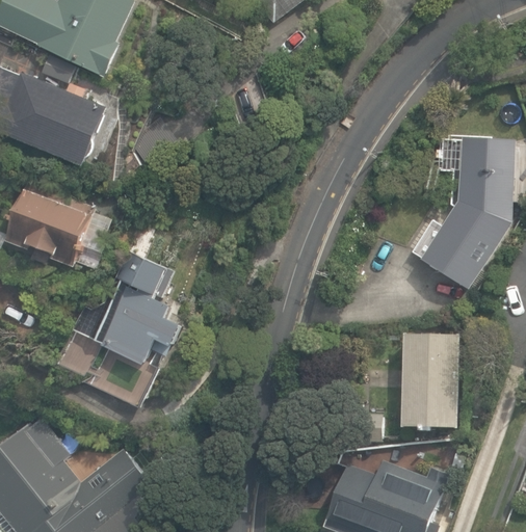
[(33,46),(103,78),(120,44),(115,42),(135,0),(134,0),(0,0),(0,25),(35,42),(33,46)]
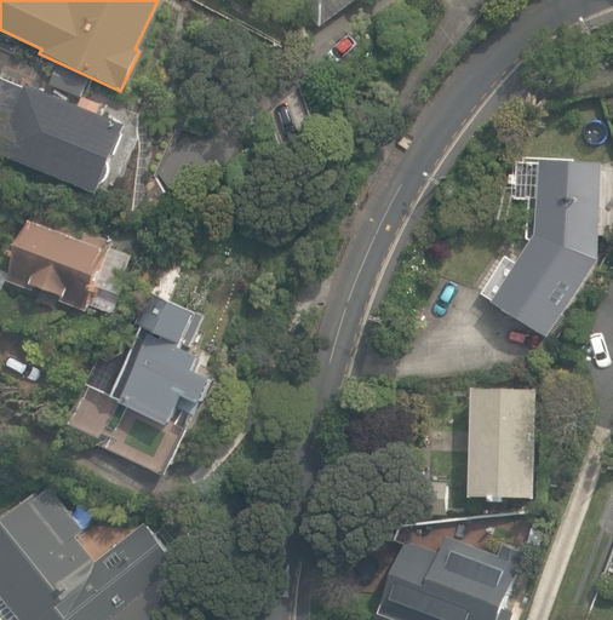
[(294,0),(314,26),(348,0),(294,0)]
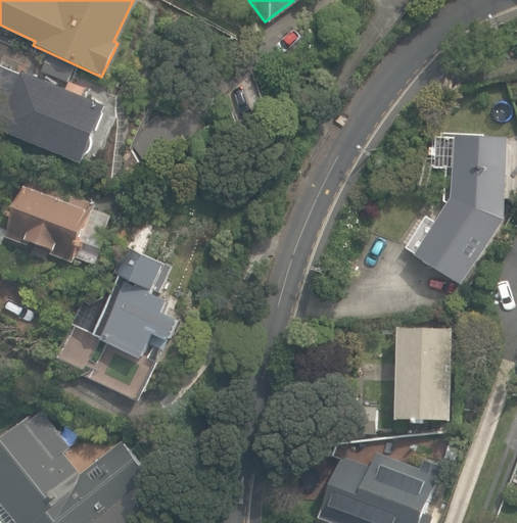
[(0,131),(78,163),(103,105),(80,95),(83,89),(65,81),(61,90),(19,72),(21,68),(11,64),(8,70),(0,66),(0,131)]
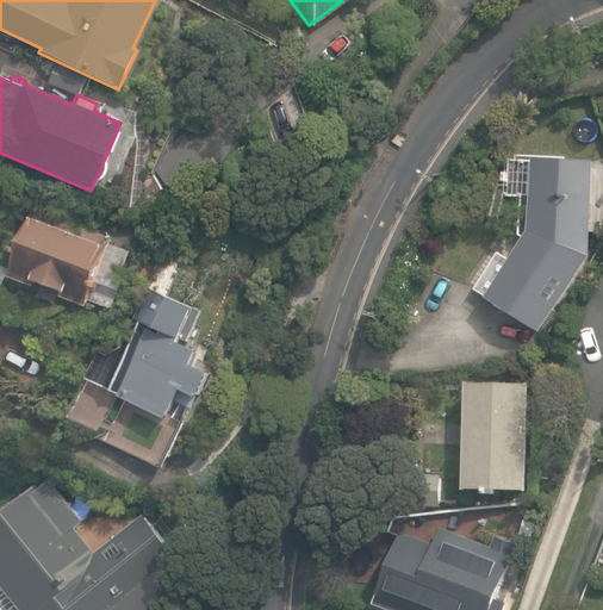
[(163,185),(169,194),(206,169),(184,137),(159,149),(147,174),(156,190),(163,185)]
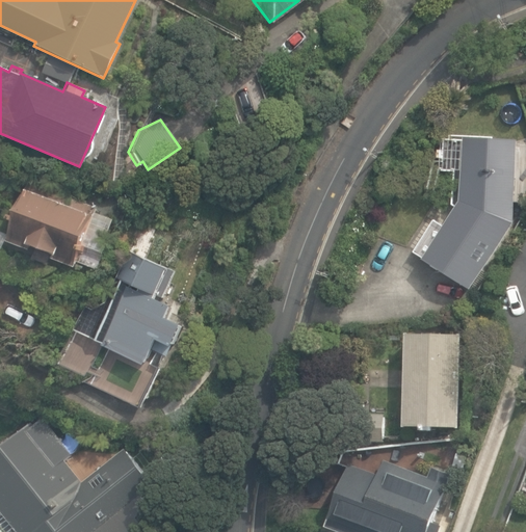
[(420,260),(465,289),(509,221),(513,139),(458,137),(456,201),(420,260)]
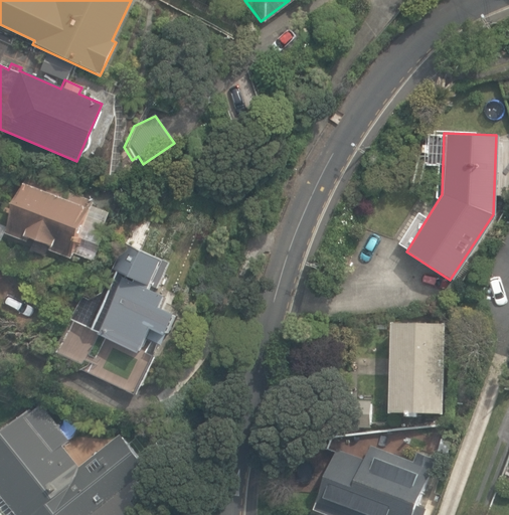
[(48,250),(67,258),(91,198),(27,172),(3,232),(22,240),(24,235),(50,246),(48,250)]
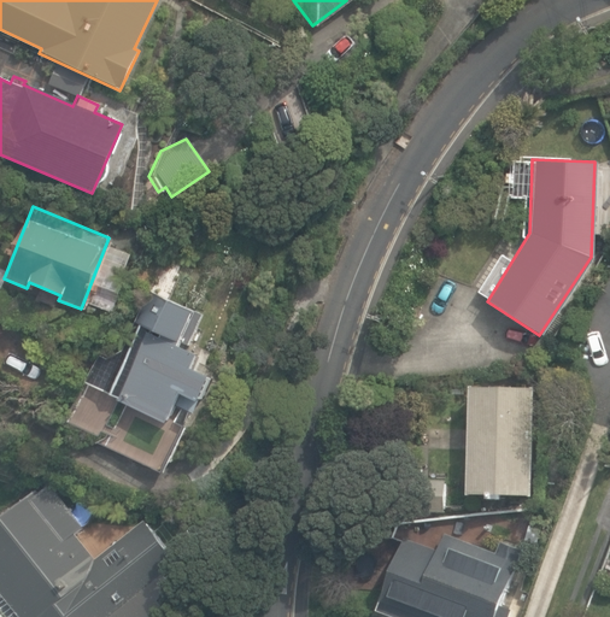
[(81,381),(168,422),(181,393),(199,401),(211,376),(192,368),(198,354),(179,345),(194,311),(146,289),(118,348),(103,357),(94,353),(81,381)]
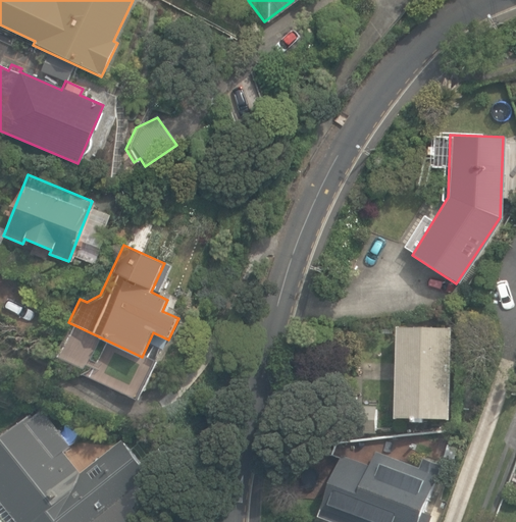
[(394,419),(449,420),(451,328),(396,326),(394,419)]
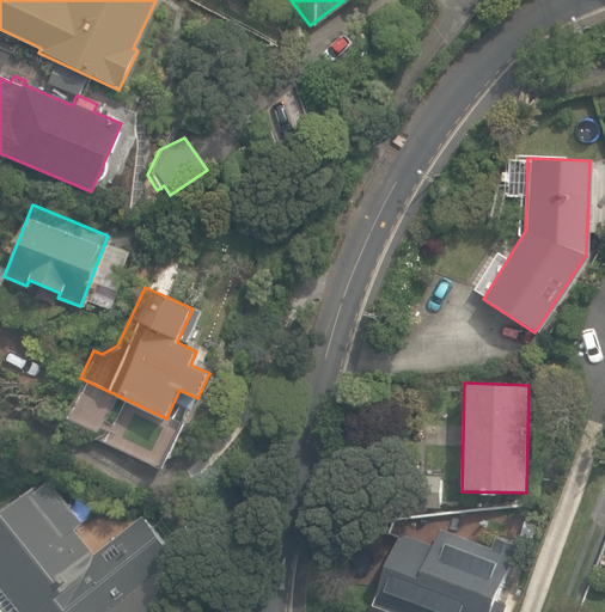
[(385,507),(438,507),(438,475),(386,475),(385,507)]
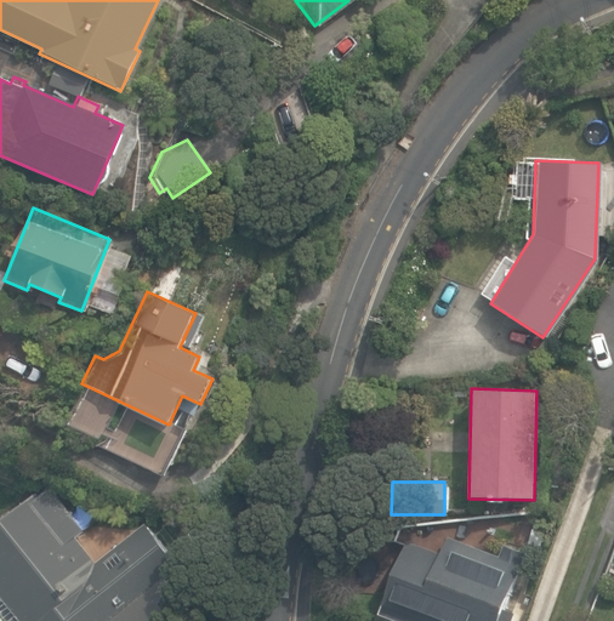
[(151,620),(164,611),(157,603),(172,591),(160,575),(174,565),(141,523),(121,539),(117,533),(97,529),(94,543),(109,548),(92,562),(72,536),(81,529),(46,488),(35,496),(32,493),(0,517),(0,600),(16,620),(151,620)]
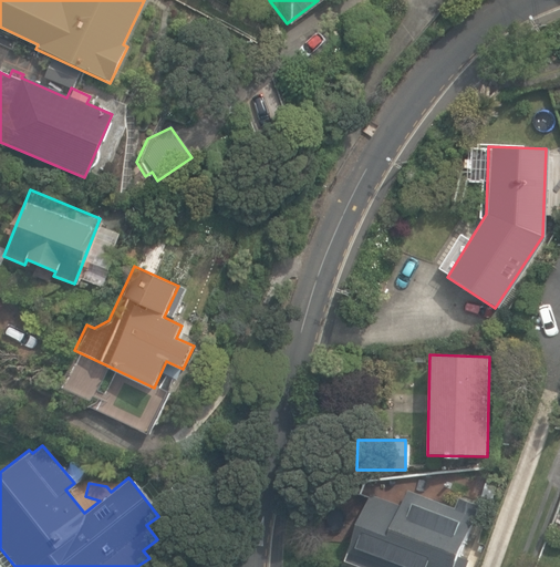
[(444,490),(477,503),(484,485),(480,484),(484,475),(469,470),(467,478),(450,472),(444,490)]
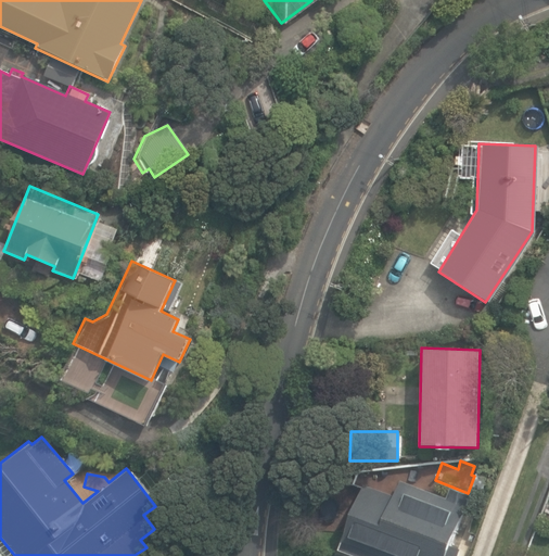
[(451,555),(460,536),(451,533),(465,494),(445,487),(442,496),(396,479),(390,494),(359,483),(334,548),(355,555),(451,555)]
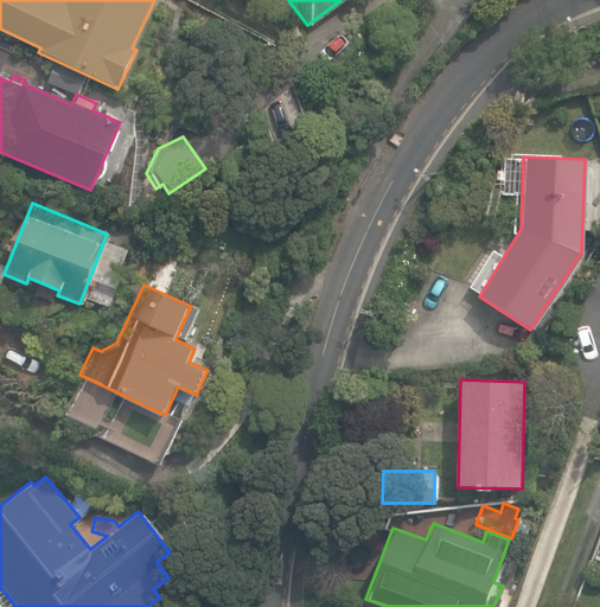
All buildings are outlined.
